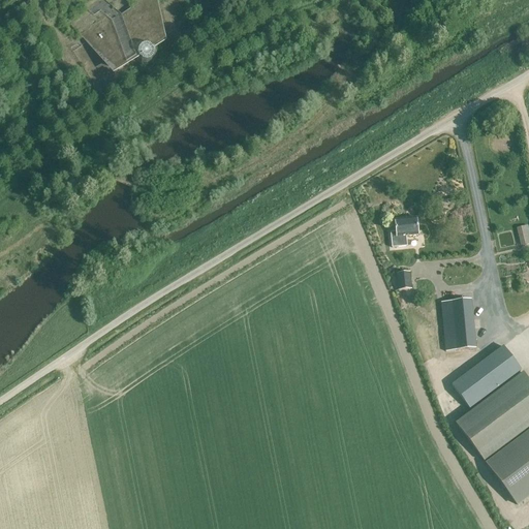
[(163,38),(155,0),(126,0),(130,9),(121,16),(103,0),(100,0),(69,21),(67,22),(68,23),(69,23),(115,69),(134,57),(135,61),(141,65),(147,66),(152,64),(156,60),(157,54),(156,48),(153,44),(163,38)]
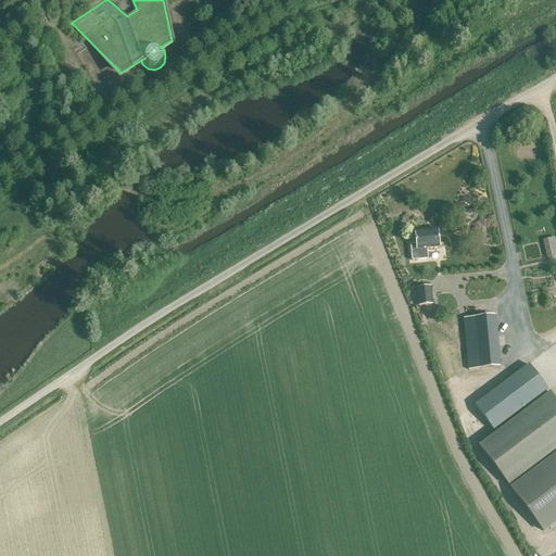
[(416,244),(411,244),(412,261),(428,260),(427,252),(427,249),(439,248),(438,230),(415,232),(416,244)]
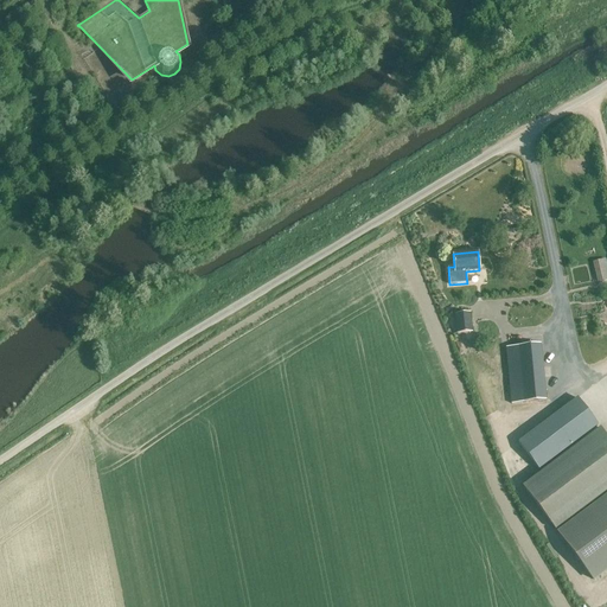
[(606,268),(605,260),(592,262),(596,283),(606,280),(606,268)]
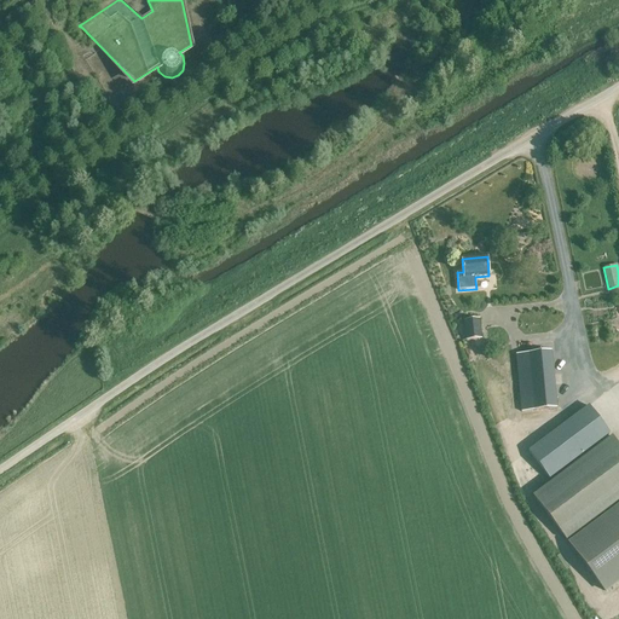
[(466,340),(481,339),(479,320),(463,322),(466,340)]
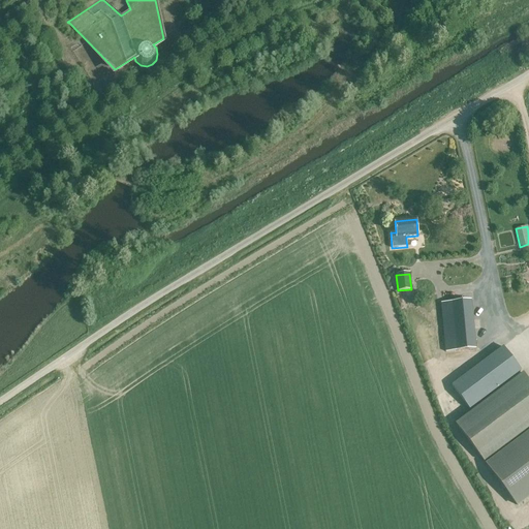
[(475,349),(472,320),(470,301),(441,303),(445,352),(475,349)]
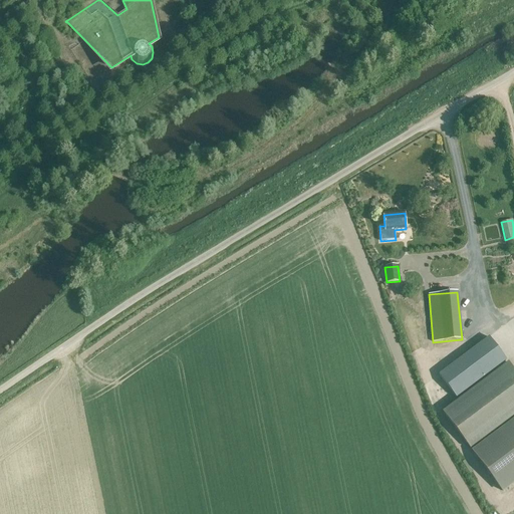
[(456,398),(505,360),(488,337),(439,374),(456,398)]
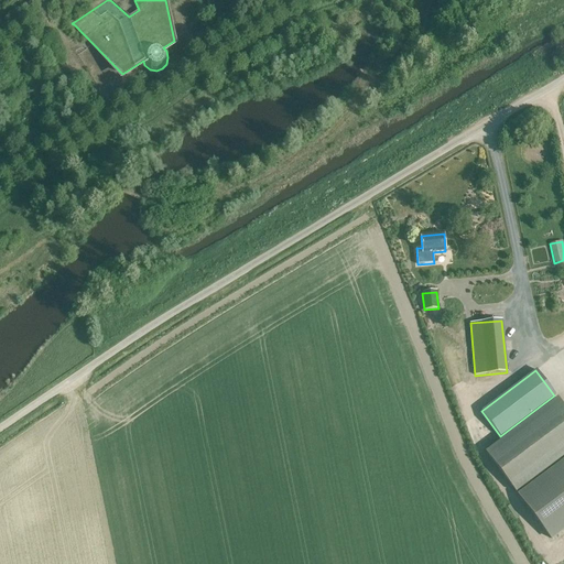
[(517,491),(563,456),(563,408),(556,399),(486,451),(517,491)]
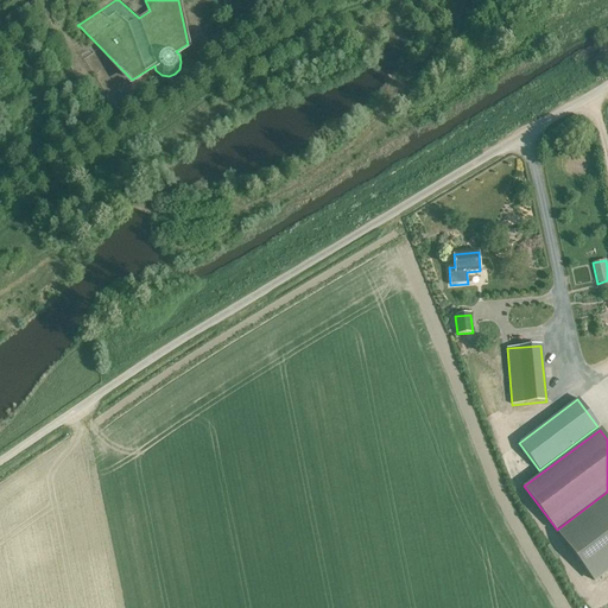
[(607,570),(607,495),(558,532),(595,581),(607,570)]
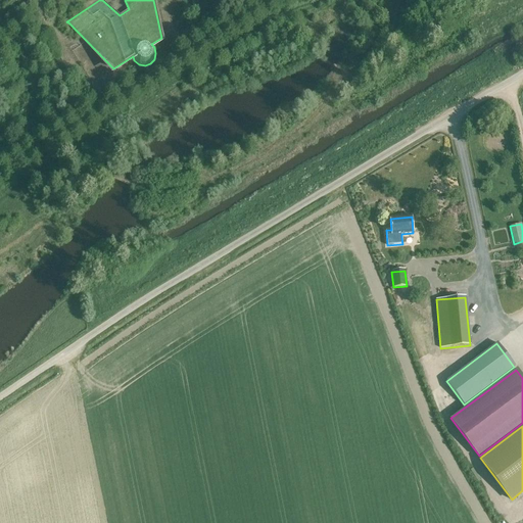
All buildings are outlined.
